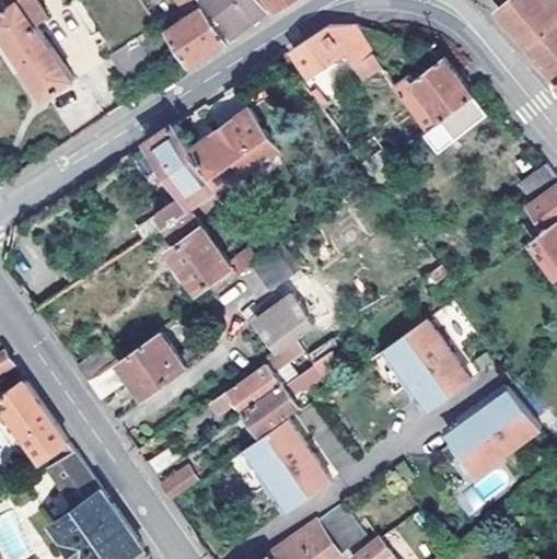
[(42,16),(31,0),(7,0),(9,2),(0,8),(0,33),(43,94),(69,76),(33,22),(42,16)]
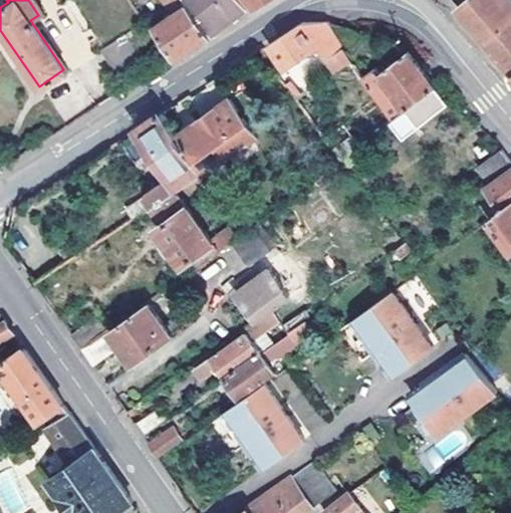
[(211,35),(184,0),(161,0),(171,13),(155,24),(176,57),(211,35)]
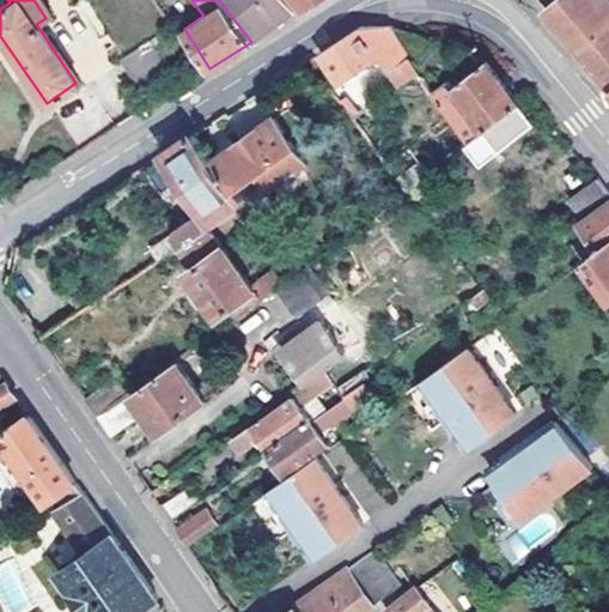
[(219,0),(251,42),(291,12),(281,0),(219,0)]
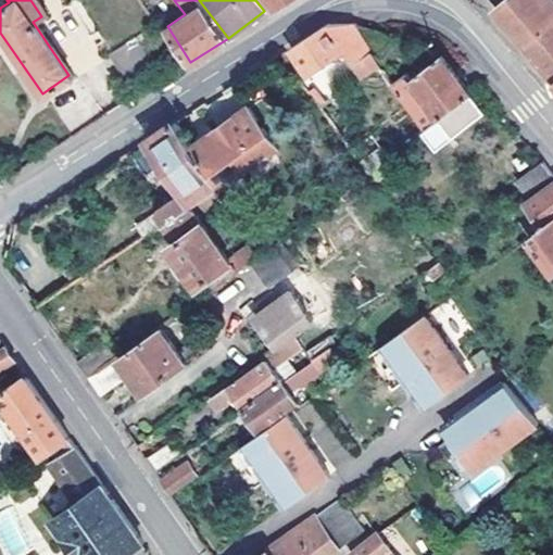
[(263,0),(273,10),(287,0),(263,0)]
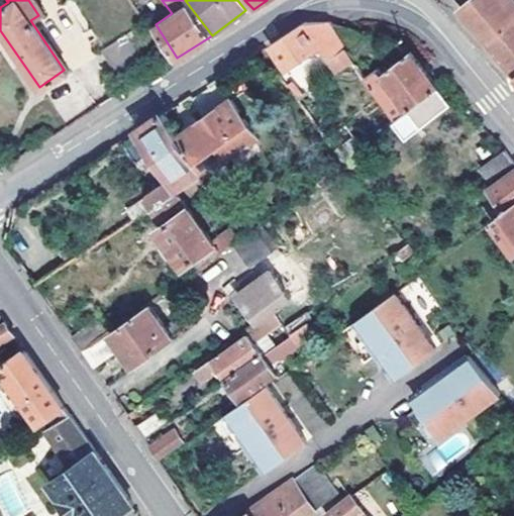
[(473,0),(454,0),(453,1),(461,10),(473,0)]
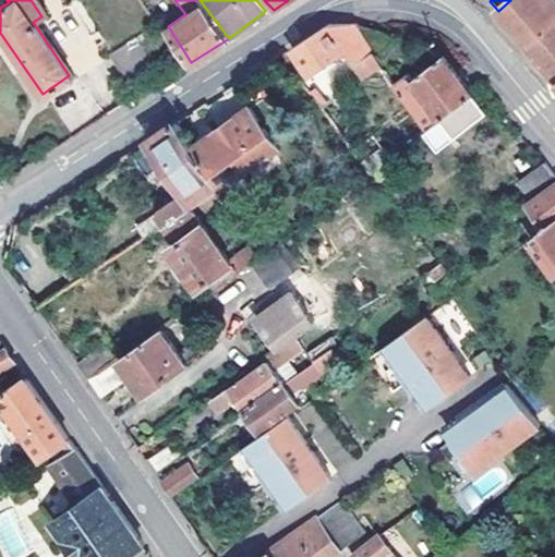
[(510,0),(498,11),(554,77),(554,2),(553,0),(510,0)]
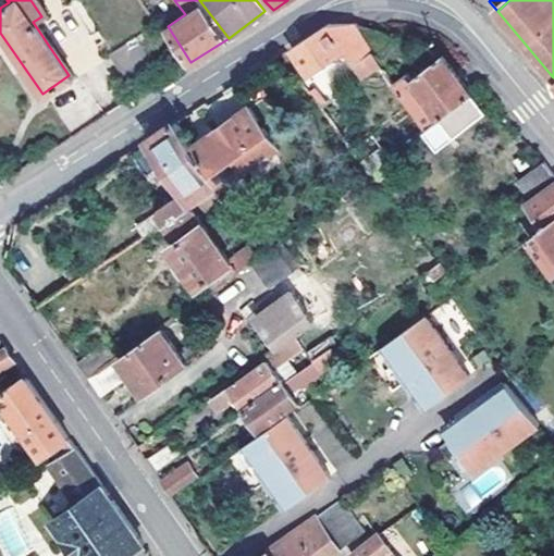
[(288,49),(307,76),(351,44),(339,26),(325,26),(288,49)]
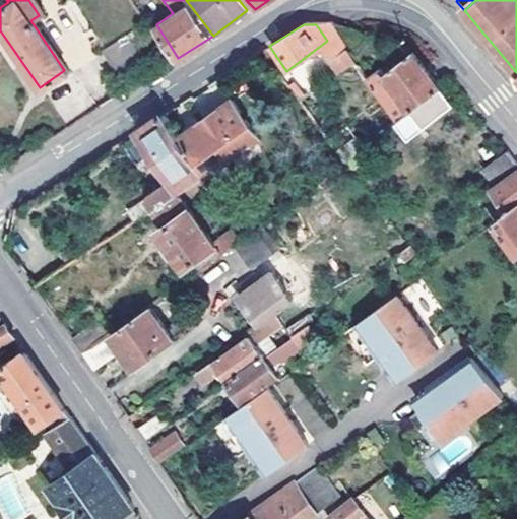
[(101,55),(112,82),(141,71),(130,43),(101,55)]
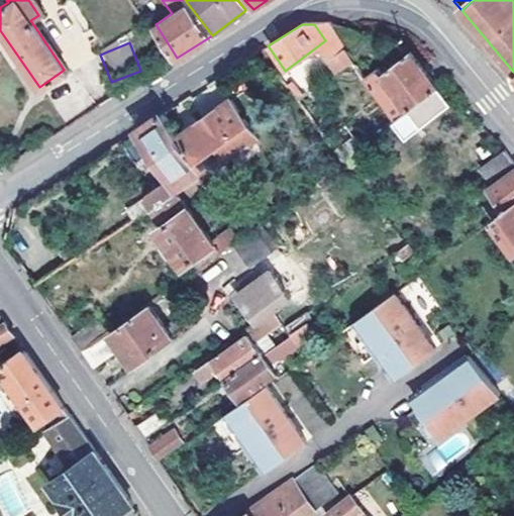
[(428,101),(436,95),(432,90),(435,87),(410,52),(383,74),(379,68),(366,77),(395,120),(424,96),(428,101)]
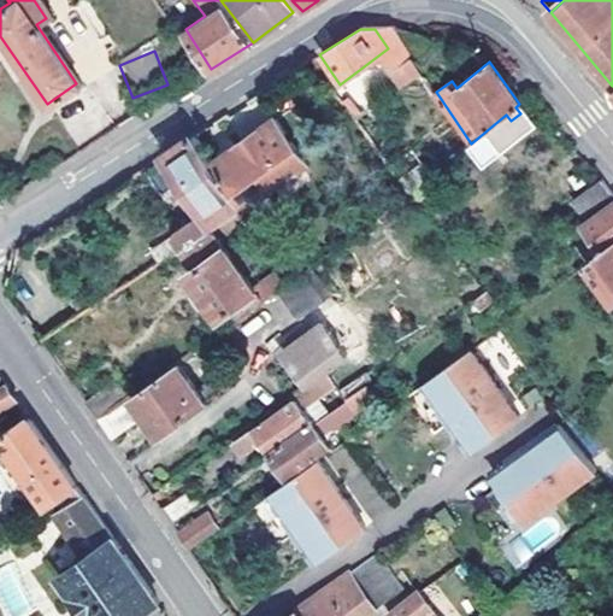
[(393,74),(396,81),(408,74),(404,66),(393,74)]
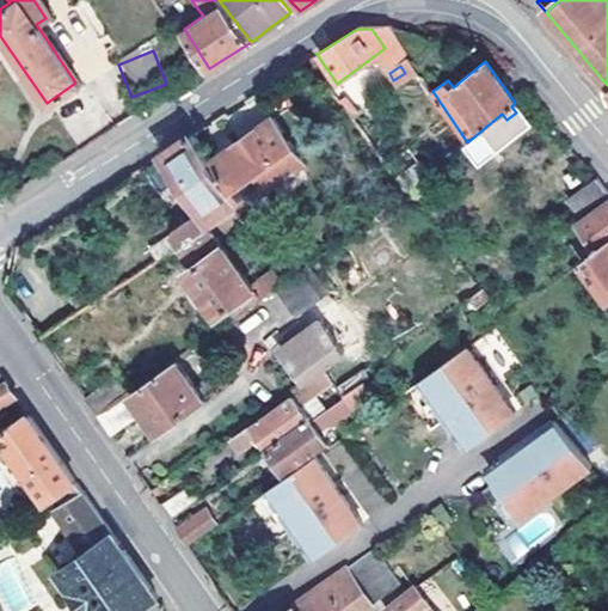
[(502,114),(467,142),(481,163),(529,123),(515,103),(511,107),(516,112),(507,120),(502,114)]
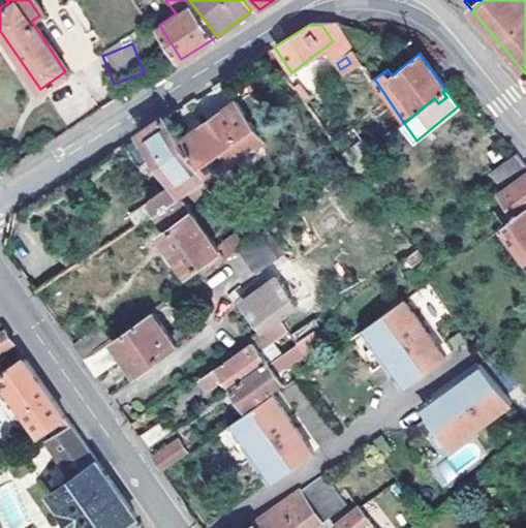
[(207,181),(208,183),(228,168),(246,156),(264,144),(236,103),(179,142),(207,181)]
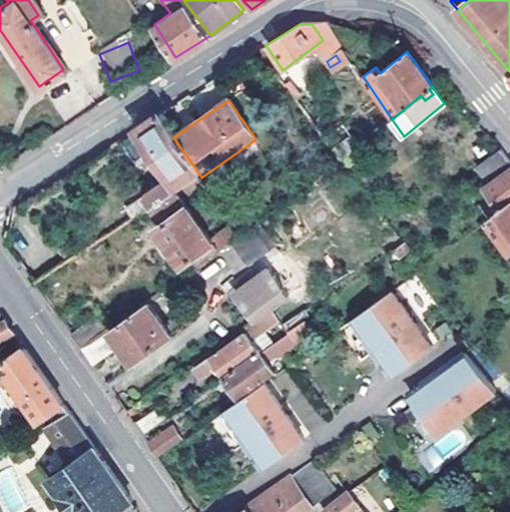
[(175,191),(200,175),(173,137),(158,114),(134,130),(168,178),(147,193),(144,200),(128,209),(132,219),(151,206),(175,191)]
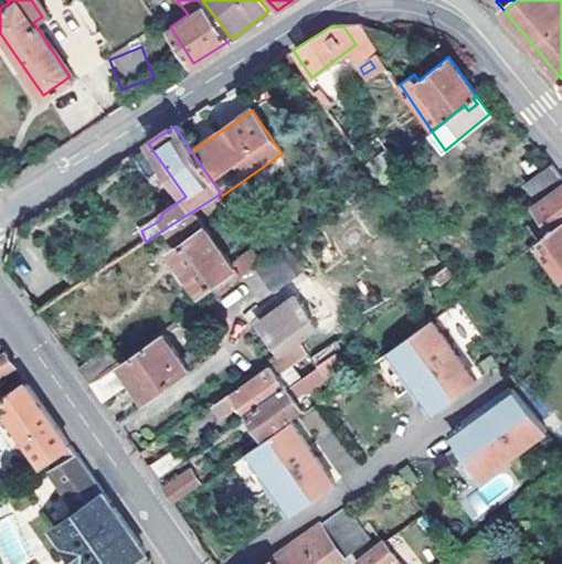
[(400,168),(413,157),(409,150),(395,161),(400,168)]
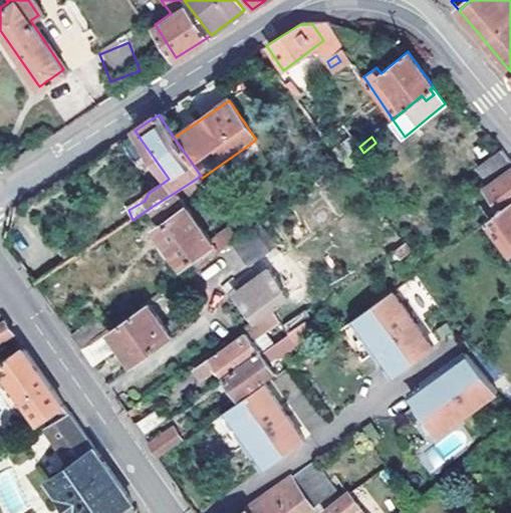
[(510,162),(501,149),(477,167),(486,180),(510,162)]
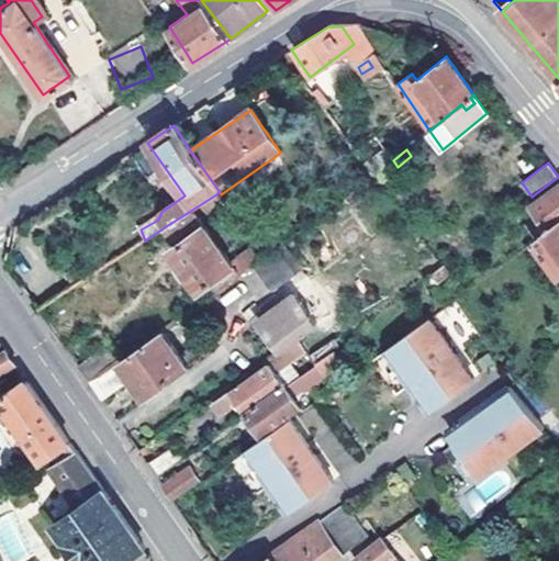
[(269,177),(261,166),(243,179),(250,190),(269,177)]
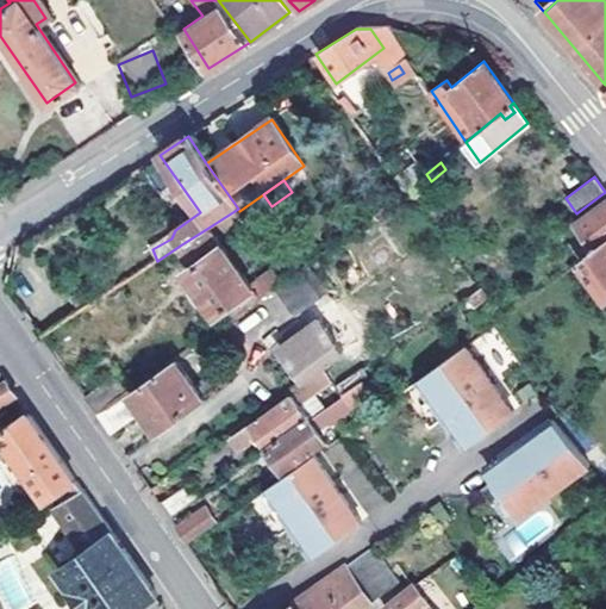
[(580,260),(605,241),(605,200),(575,223),(580,234),(568,242),(580,260)]
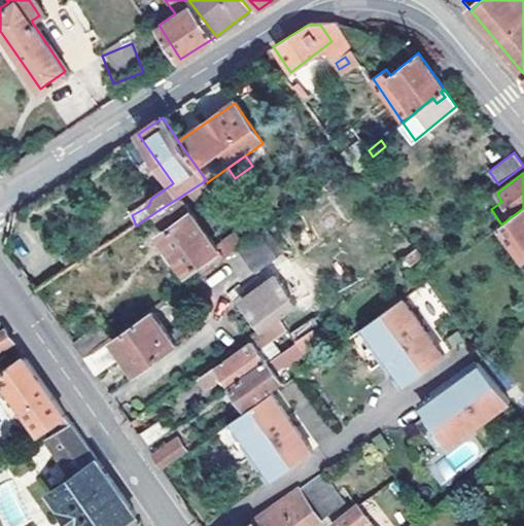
[(213,190),(207,182),(206,180),(180,197),(187,207),(213,190)]
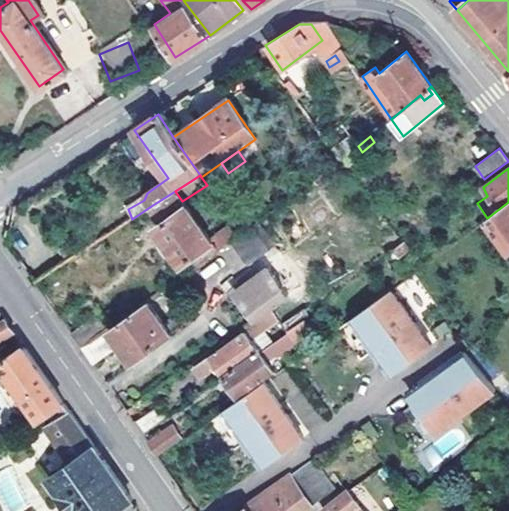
[(182,201),(175,191),(151,206),(162,225),(157,228),(183,265),(190,261),(212,245),(208,239),(182,201)]
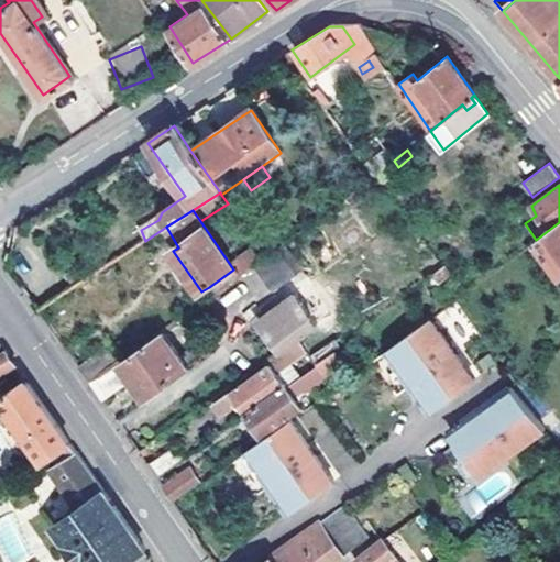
[(559,222),(536,240),(559,274),(559,222)]
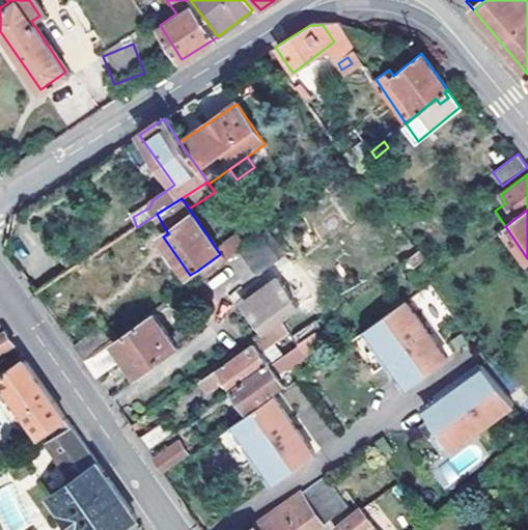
[(220,254),(225,261),(243,249),(250,243),(242,231),(216,248),(220,254)]
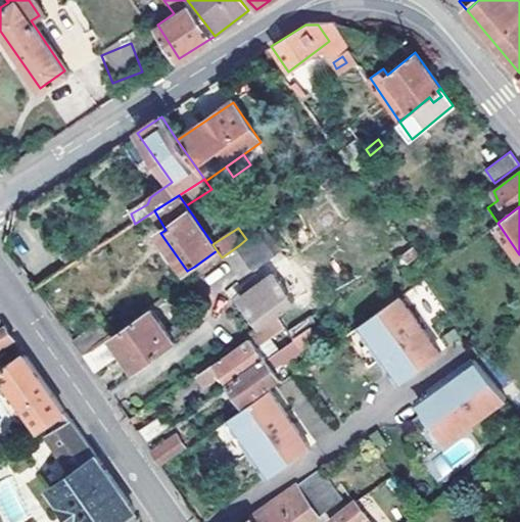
[(246,239),(239,245),(256,270),(279,253),(262,229),(246,239)]
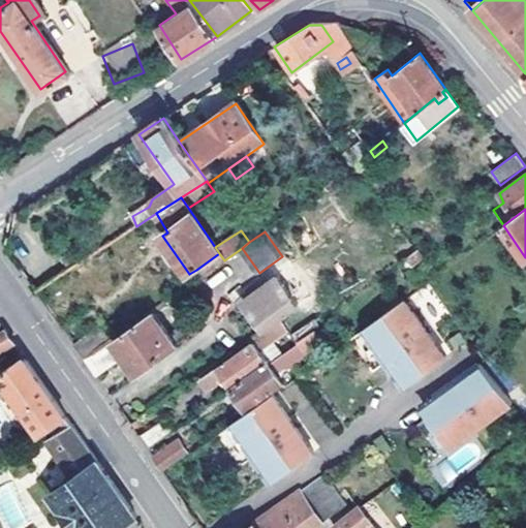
[(224,260),(219,253),(196,270),(202,278),(224,260)]
